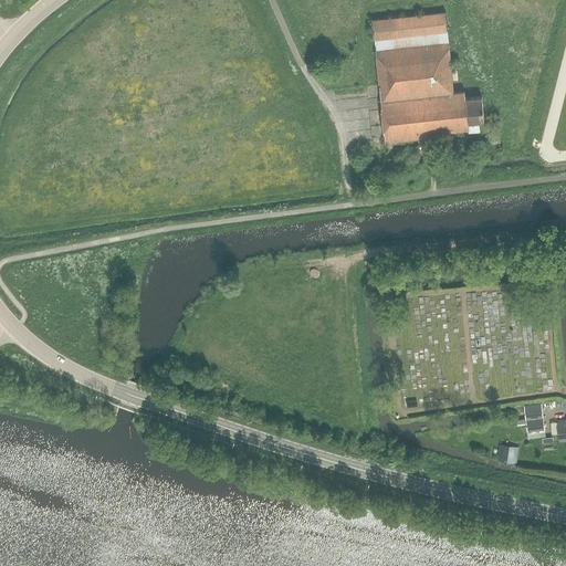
[(453,92),(447,22),(446,12),(373,20),(385,143),(444,136),(443,133),(479,128),(478,122),(484,121),(482,96),(465,97),(464,91),(453,92)]
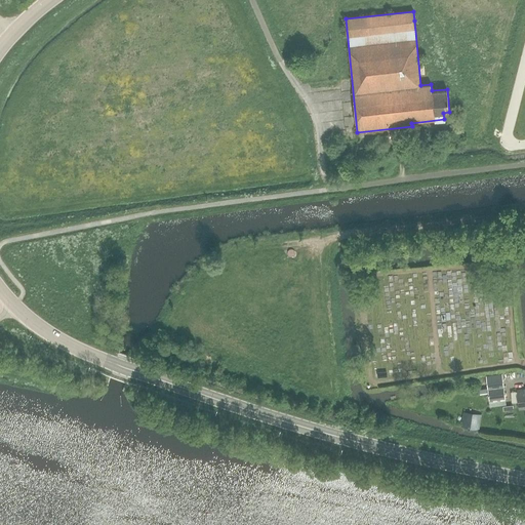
[(487,388),(503,386),(502,373),(486,376),(487,388)]
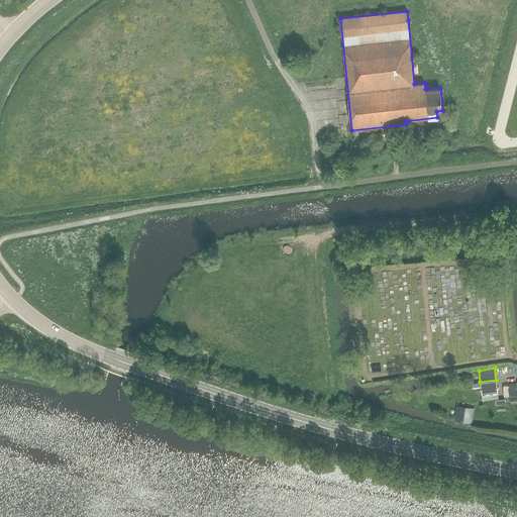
[(516,402),(516,412),(516,382),(507,384),(509,403),(516,402)]
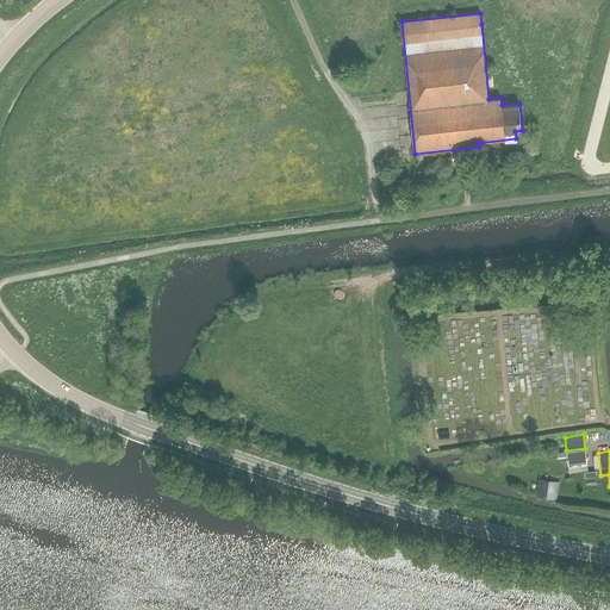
[(568,466),(587,464),(586,452),(567,453),(568,466)]
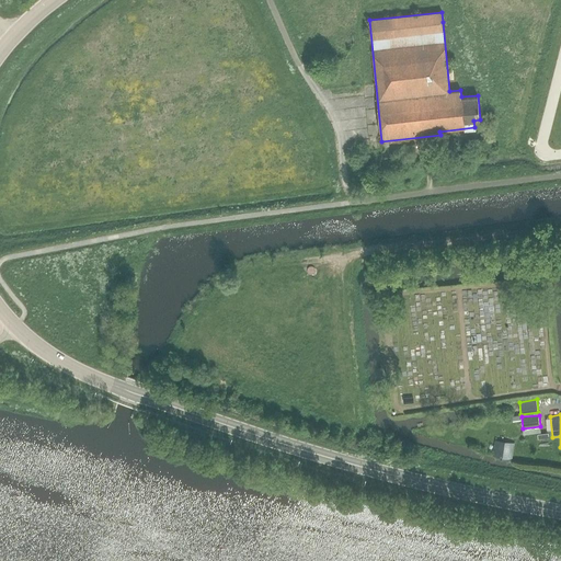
[(514,444),(495,441),(493,454),(512,457),(514,444)]
